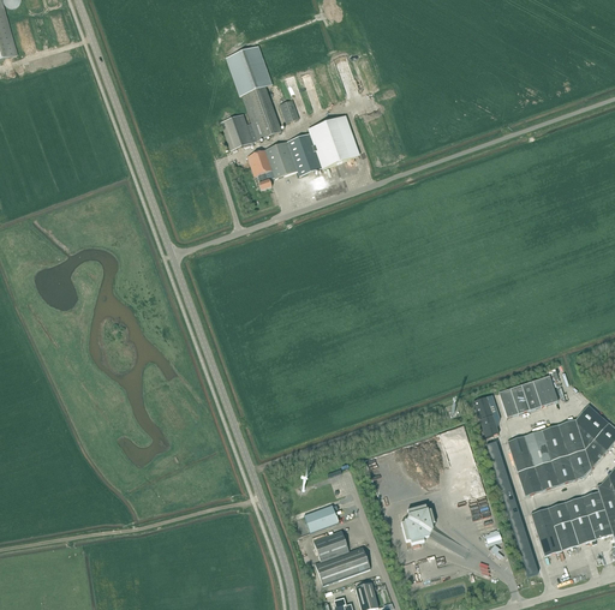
[(0,0),(0,57),(17,53),(1,0),(0,0)]
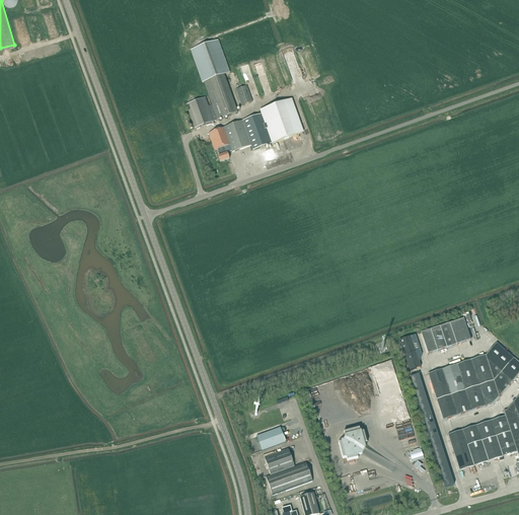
[(195,125),(219,117),(238,109),(224,71),(229,69),(217,37),(192,46),(201,72),(204,78),(205,78),(210,91),(213,101),(209,102),(206,94),(186,101),(195,125)]
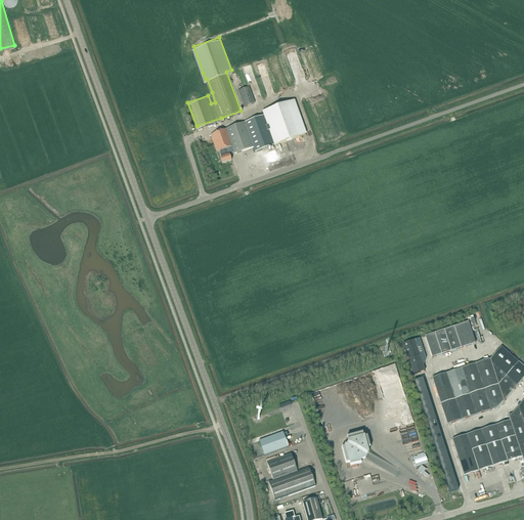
[(250,83),(237,87),(244,103),(255,99),(250,83)]
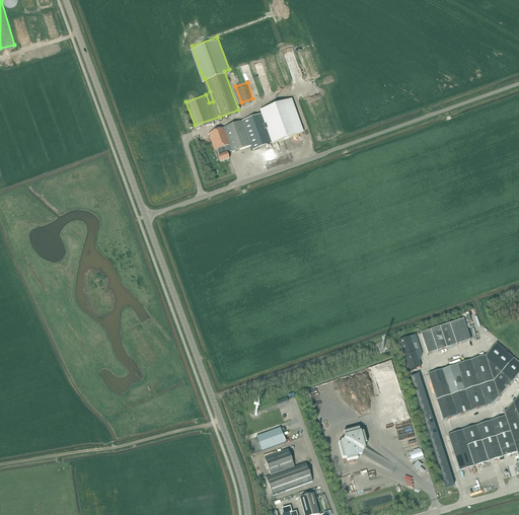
[(214,148),(217,147),(223,145),(229,142),(231,150),(251,143),(252,147),(274,139),(304,129),(292,95),(260,106),(262,111),(242,118),(224,125),(208,131),(214,148)]
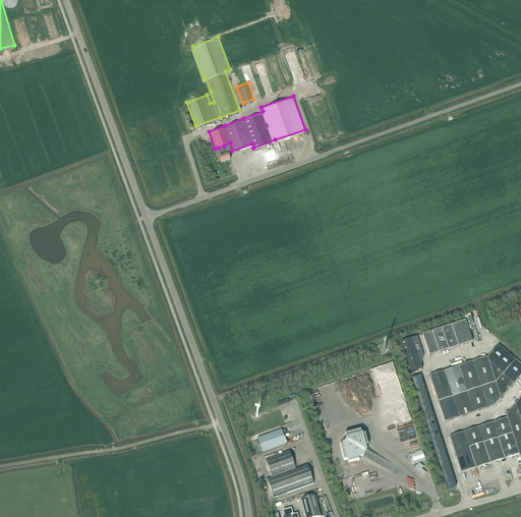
[(225,152),(224,146),(218,148),(220,153),(218,154),(221,160),(230,157),(228,151),(225,152)]
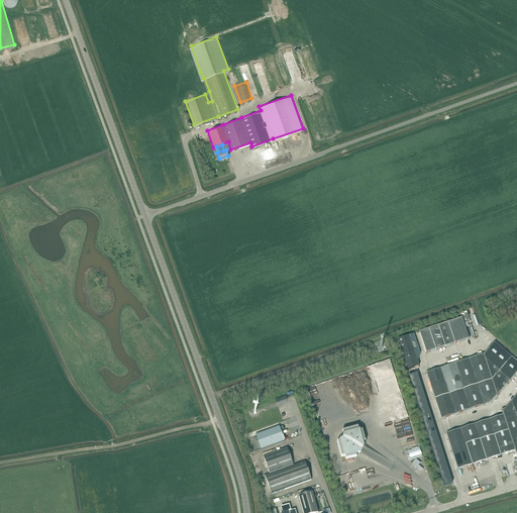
[(454,340),(469,335),(462,315),(448,319),(454,340)]
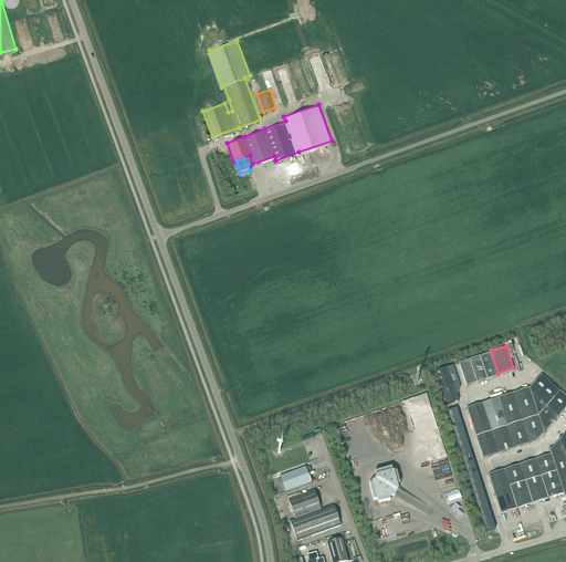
[(498,373),(491,350),(480,353),(488,376),(498,373)]
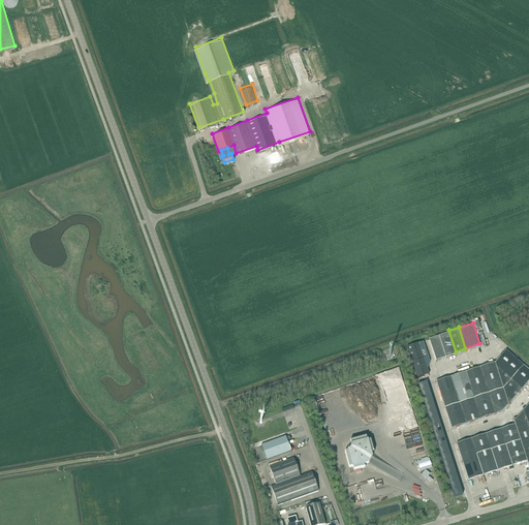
[(456,351),(448,330),(439,333),(445,354),(456,351)]
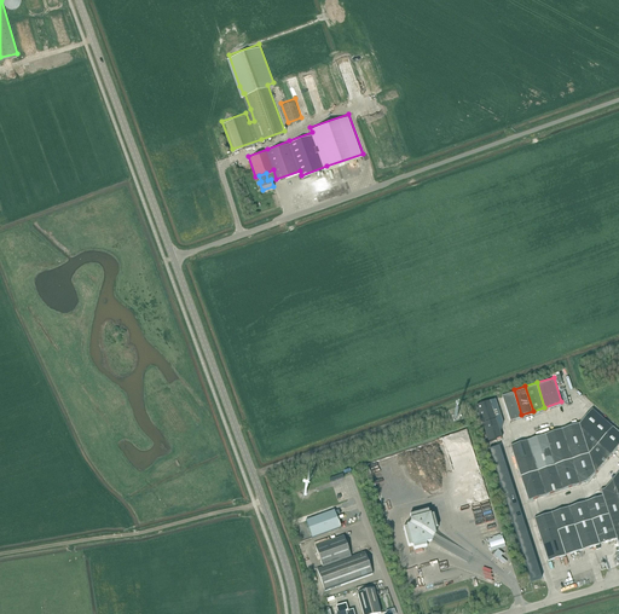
[(521,415),(514,389),(502,393),(510,418),(521,415)]
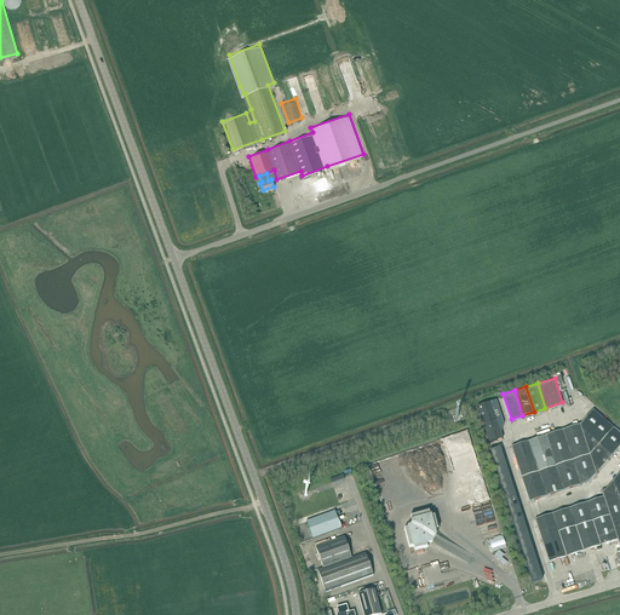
[(489,440),(503,435),(492,397),(477,402),(489,440)]
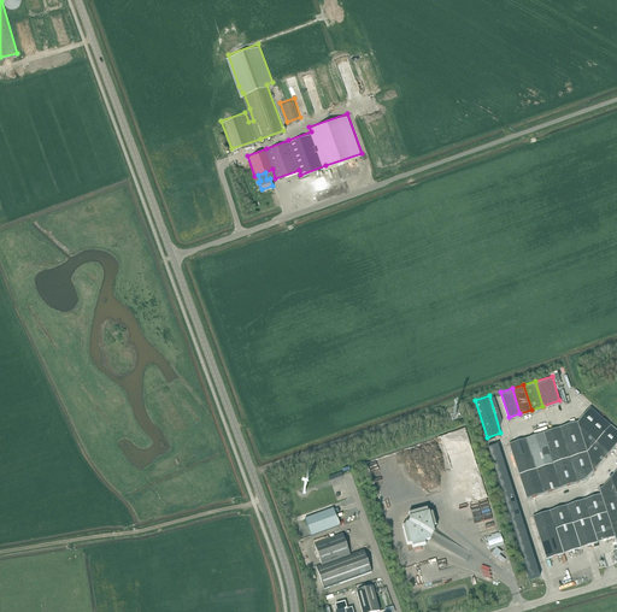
[(577,419),(587,448),(598,436),(611,422),(591,404),(577,419)]
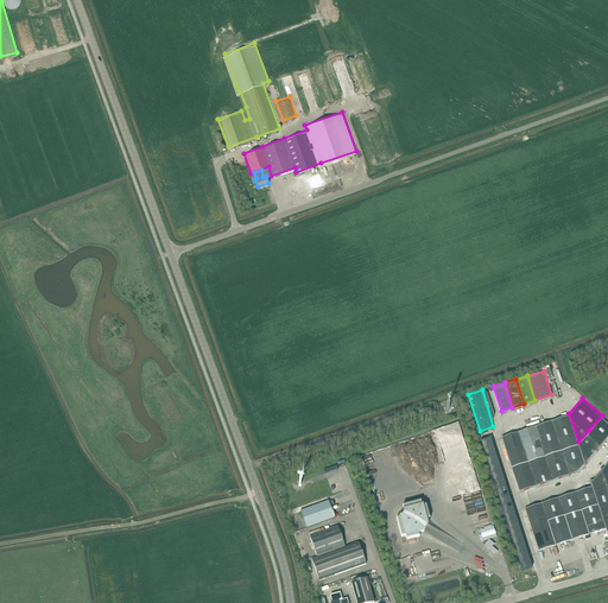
[(569,413),(552,418),(562,448),(578,442),(569,413)]
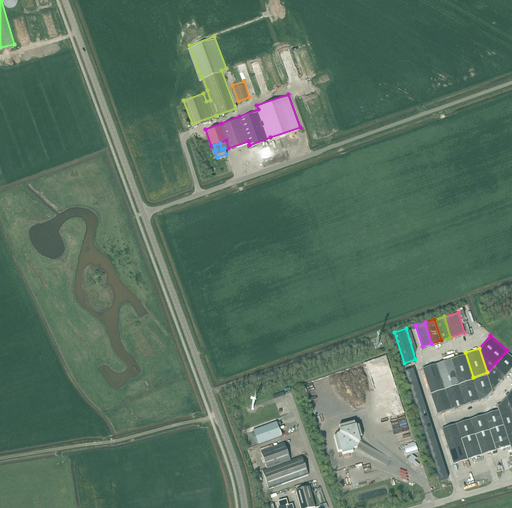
[(511,354),(507,350),(496,362),(507,371),(511,365),(511,354)]
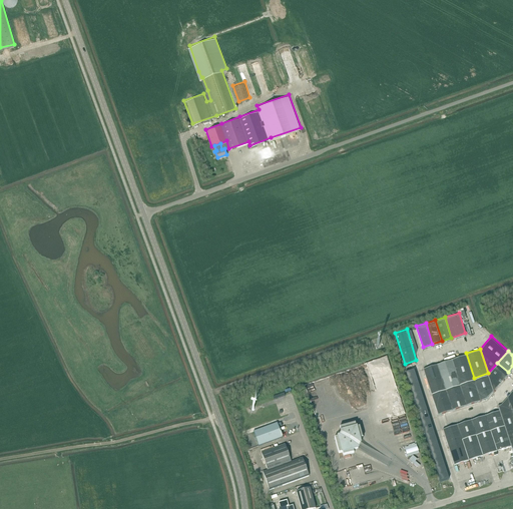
[(466,353),(452,358),(460,382),(474,378),(466,353)]
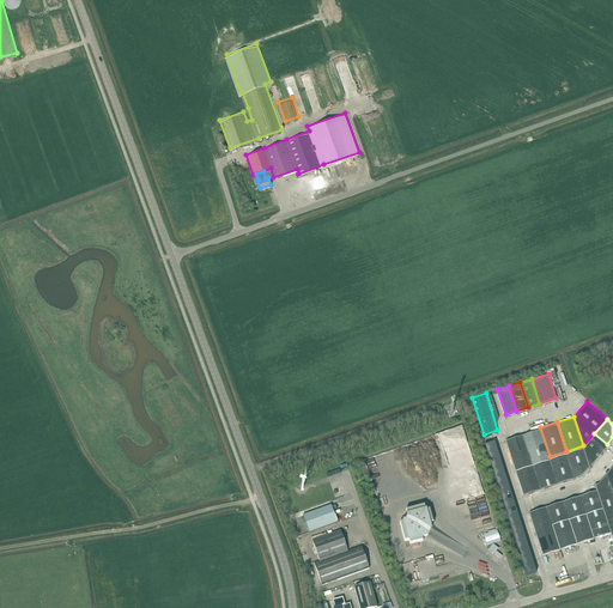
[(540,427),(523,432),(533,462),(550,457),(550,456),(540,427)]
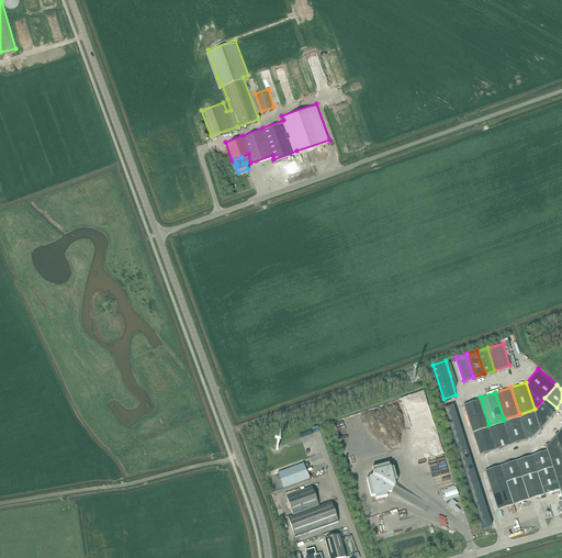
[(489,424),(480,397),(463,402),(472,430),(489,424)]
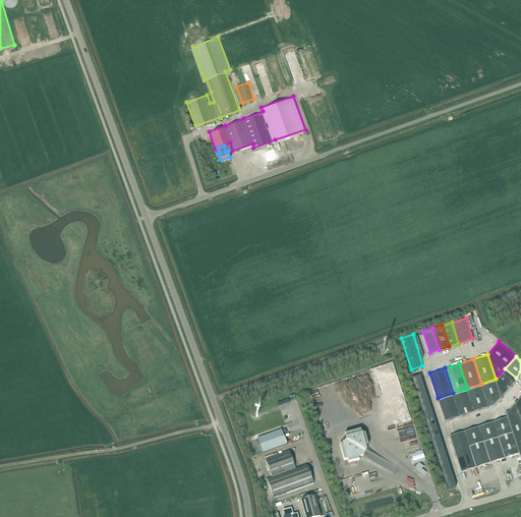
[(505,368),(496,379),(501,395),(516,378),(505,368)]
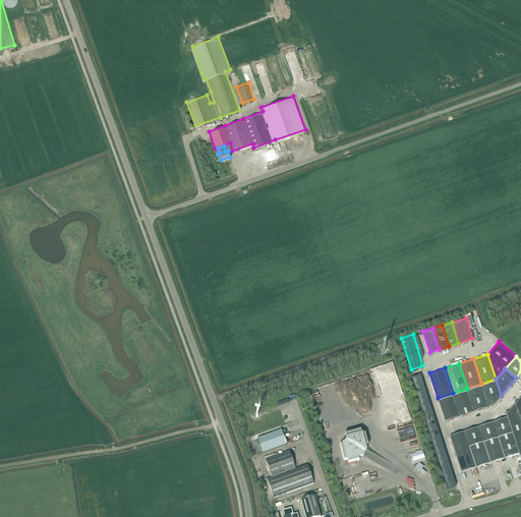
[(420,371),(411,375),(413,382),(422,379),(420,371)]
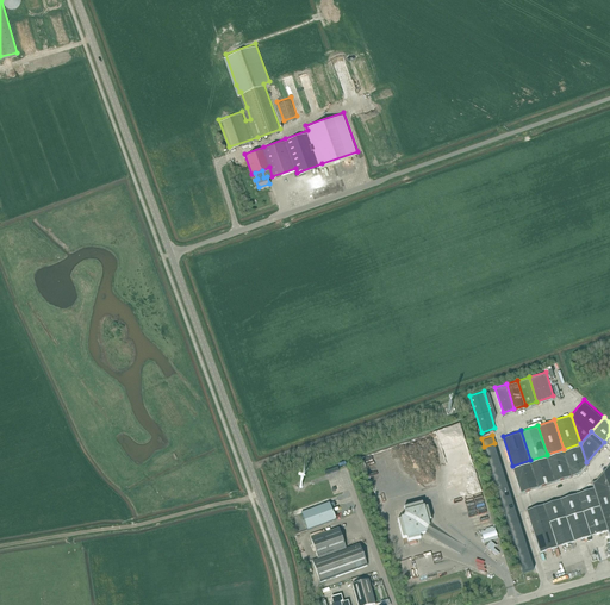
[(495,443),(484,447),(487,455),(497,451),(495,443)]
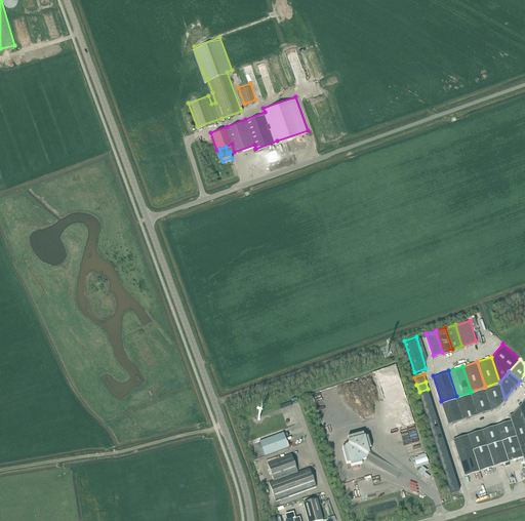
[(499,382),(485,387),(492,408),(499,405),(499,404),(505,398),(499,382)]
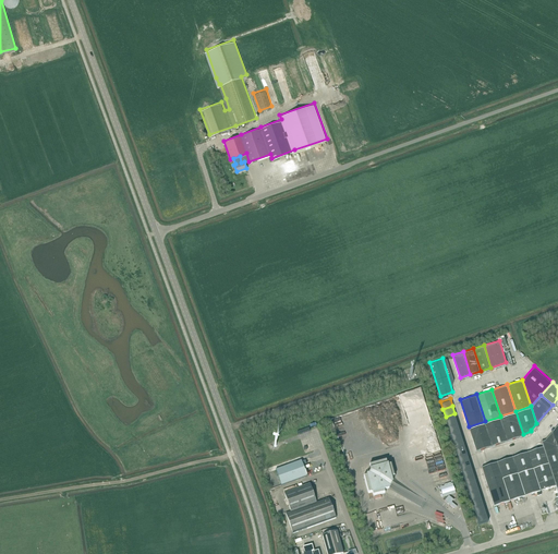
[(516,411),(500,416),(500,417),(508,438),(523,434),(516,411)]
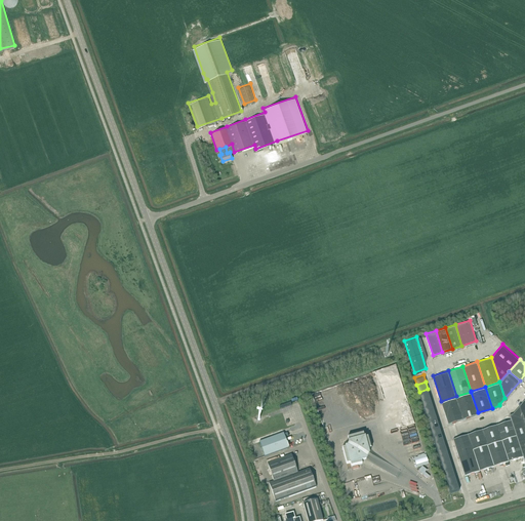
[(428,389),(419,392),(421,398),(430,396),(428,389)]
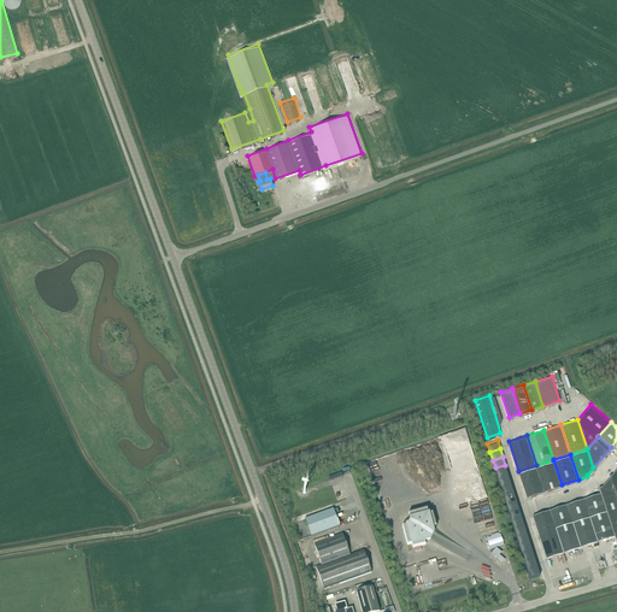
[(553,460),(536,465),(540,477),(544,490),(562,484),(553,460)]
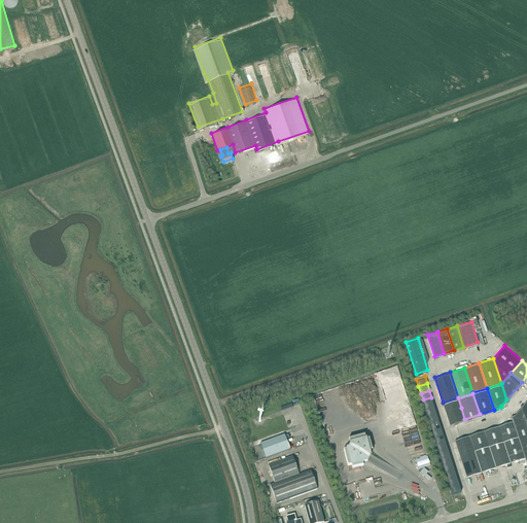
[(431,397),(423,399),(425,407),(434,404),(431,397)]
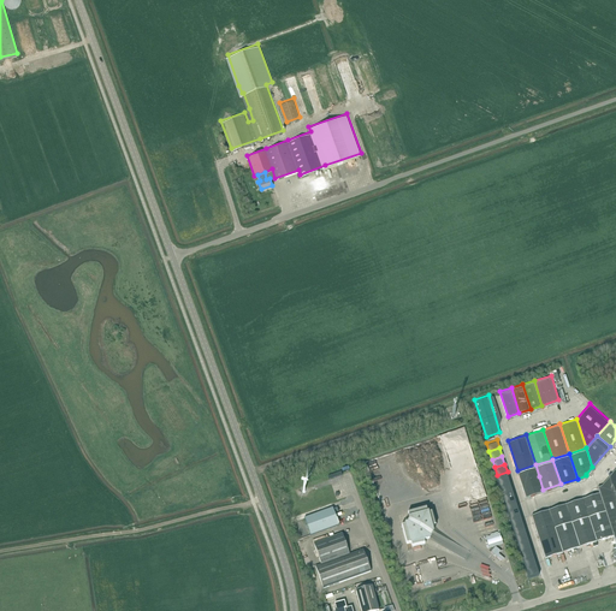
[(535,464),(517,470),(522,482),(539,476),(535,464)]
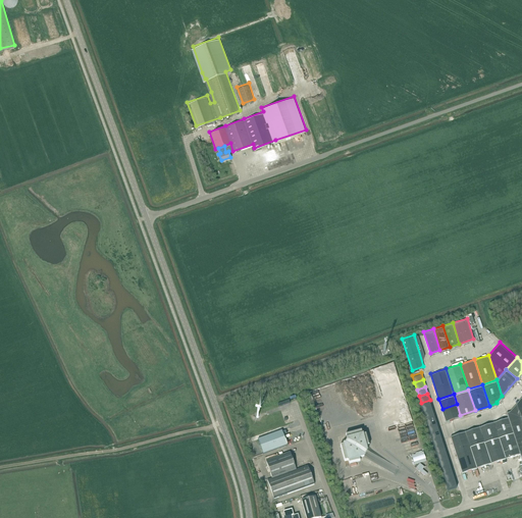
[(430,400),(421,403),(423,410),(432,407),(430,400)]
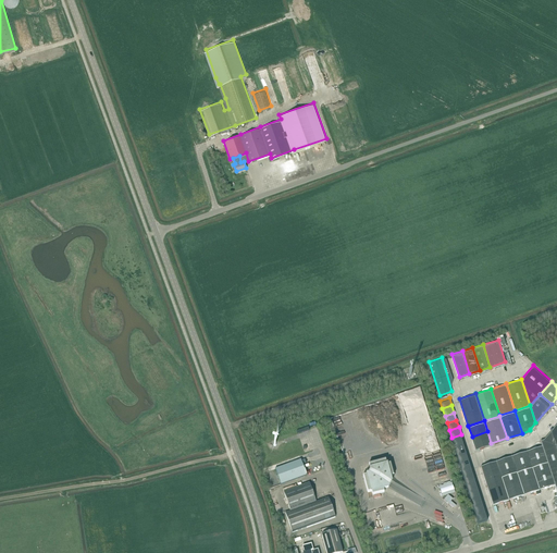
[(544,437),(541,438),(543,443),(548,461),(549,466),(556,463),(556,445),(552,429),(544,437)]
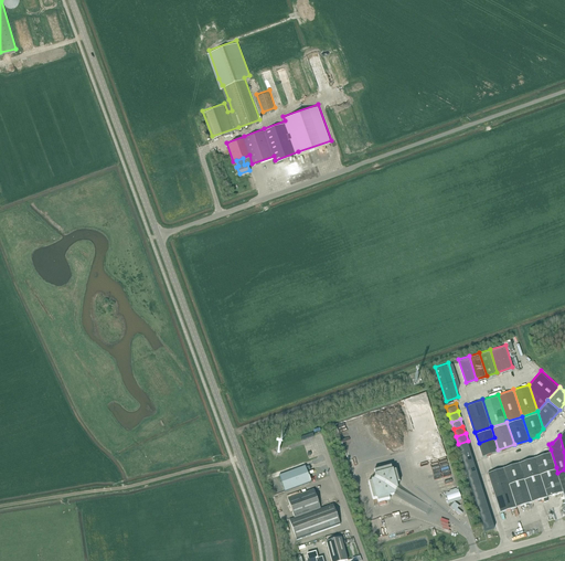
[(494,437),(479,443),(482,454),(498,450),(494,437)]
